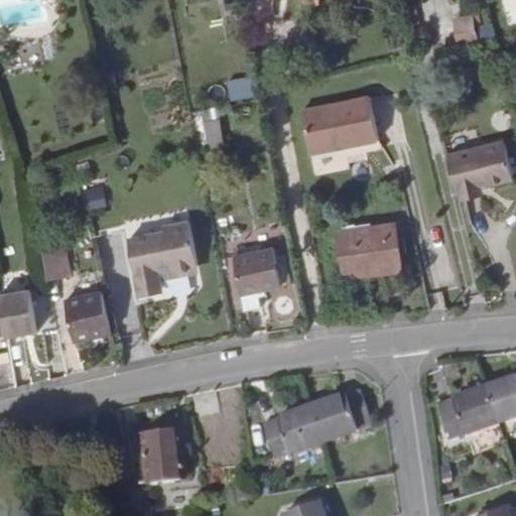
[(455,19),(453,39),(474,41),(475,20),(455,19)]
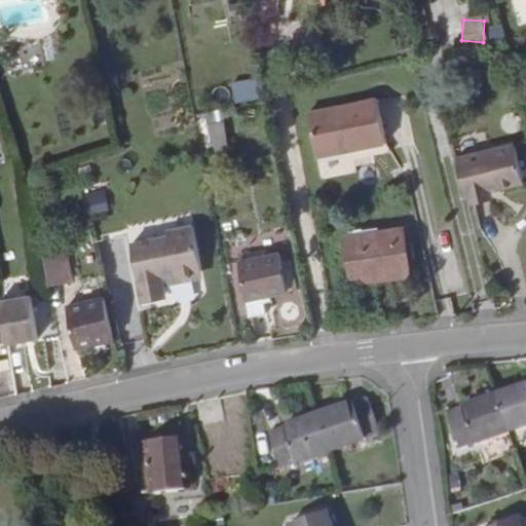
[(41,47),(10,48),(11,69),(42,68),(41,47)]
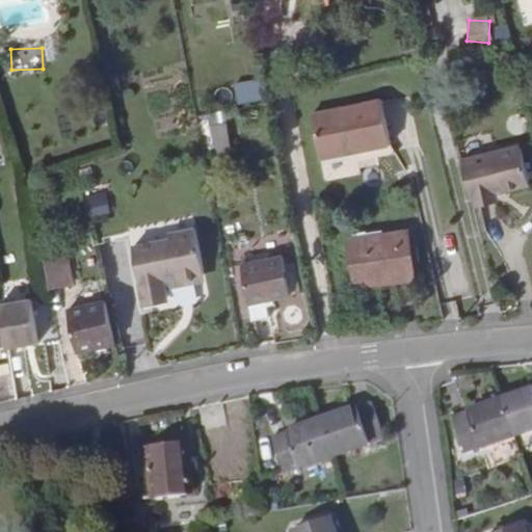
[(232,84),(237,104),(262,97),(257,77),(232,84)]
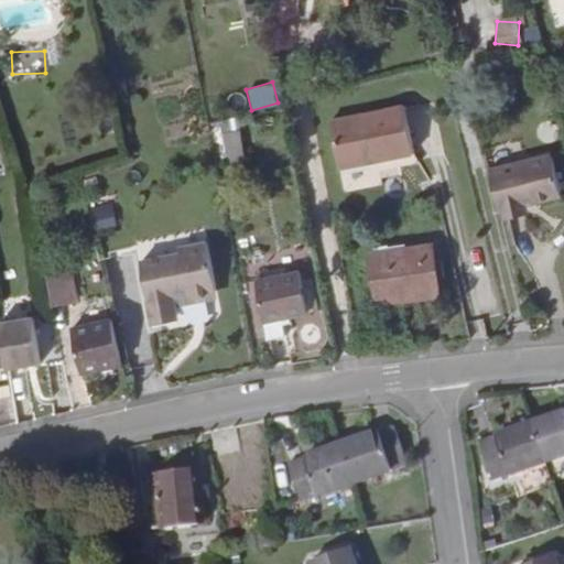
[(413,152),(403,104),(331,119),(340,166),(413,152)]
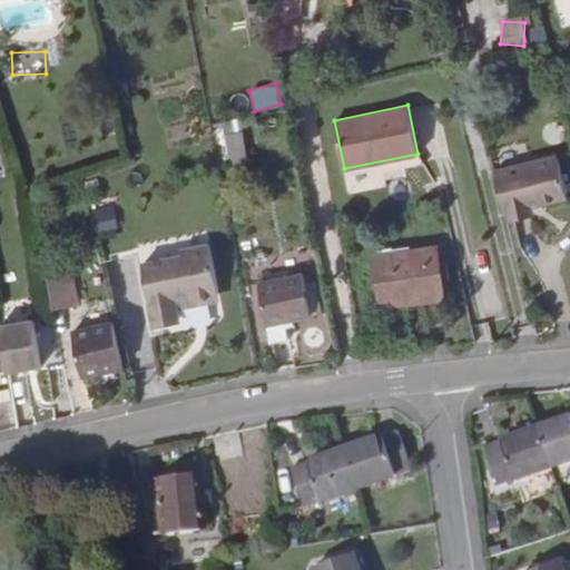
[(224,119),(226,160),(245,159),(243,118),(224,119)]
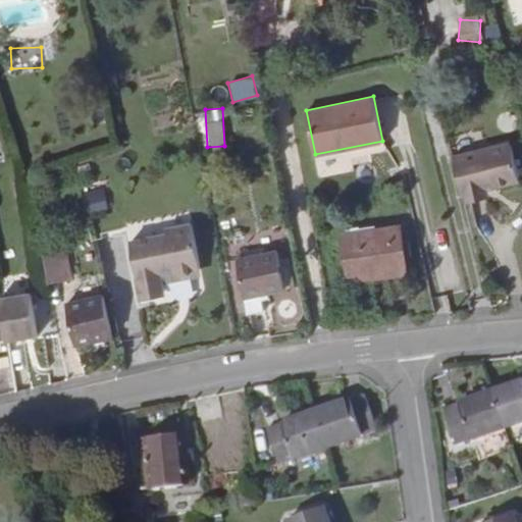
[(510,141),(453,154),(463,196),(486,190),(486,188),(519,178),(510,141)]
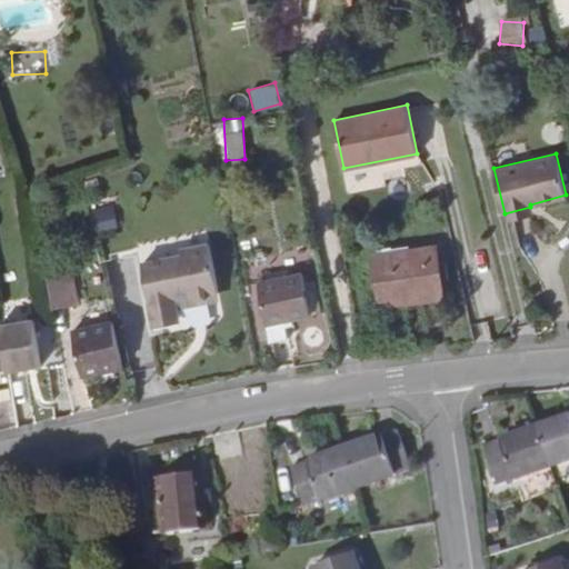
[(112,202),(88,209),(95,233),(118,227),(112,202)]
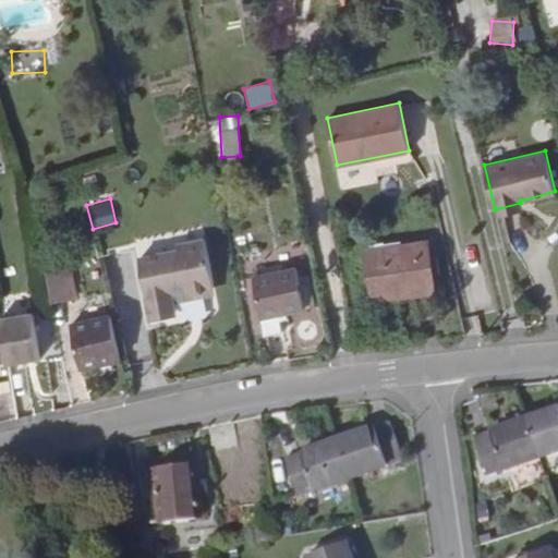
[(495,209),(497,217),(522,210),(520,203),(495,209)]
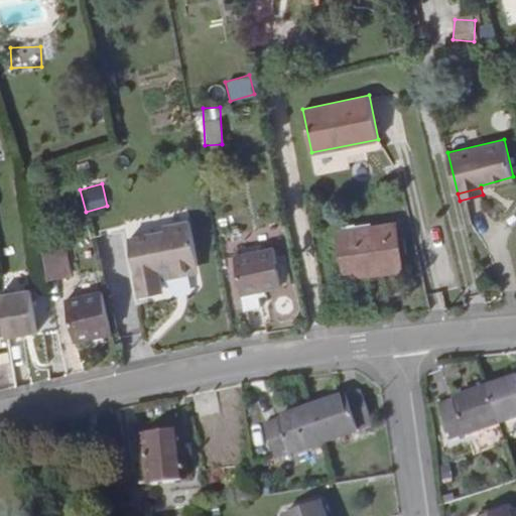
[(402,267),(394,223),(338,234),(347,278),(402,267)]
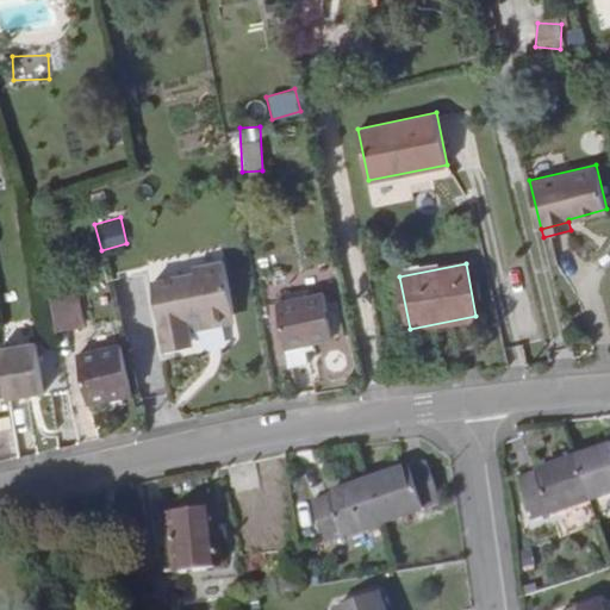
[(181,294),(150,302),(156,327),(209,315),(201,280),(180,285),(181,294)]
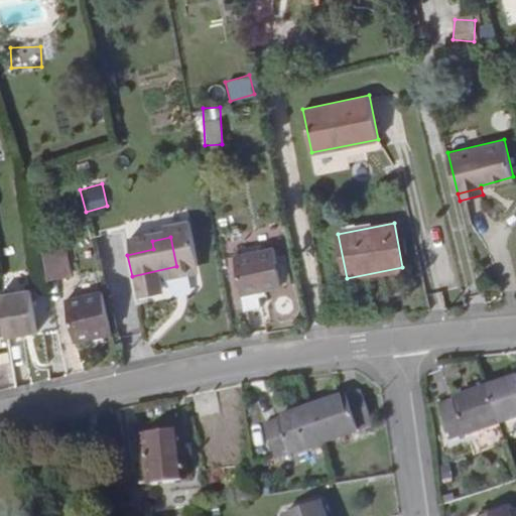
[(126,246),(127,255),(153,249),(152,241),(126,246)]
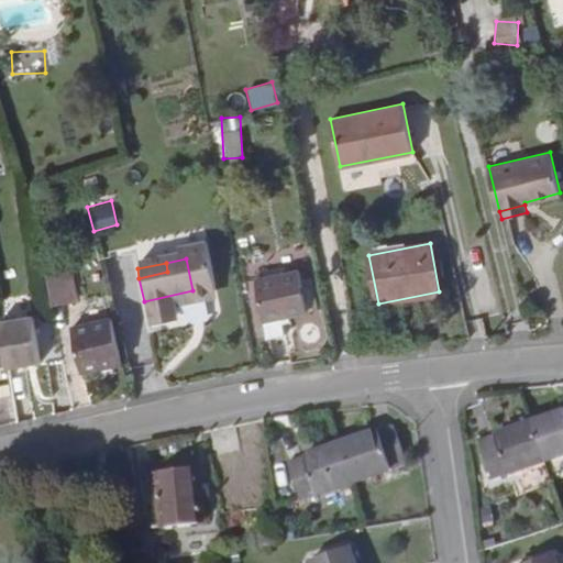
[(309,309),(301,271),(258,279),(268,333),(287,331),(284,315),(309,309)]
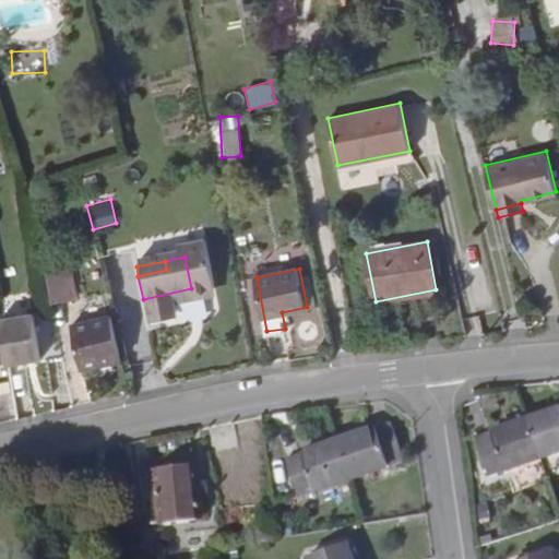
[(61,274),(49,277),(56,308),(69,306),(61,274)]
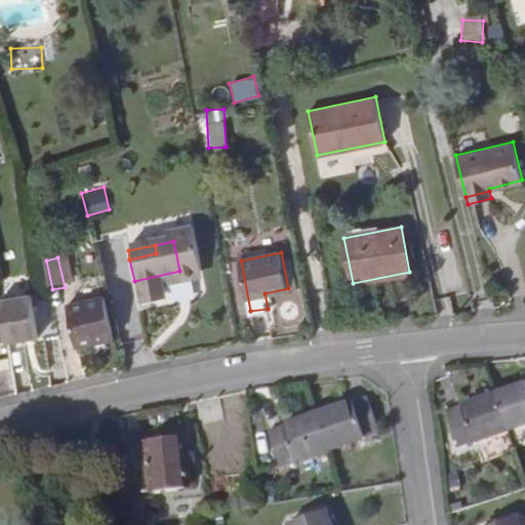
[(10,341),(11,345),(63,335),(52,291),(3,300),(3,301),(10,341)]
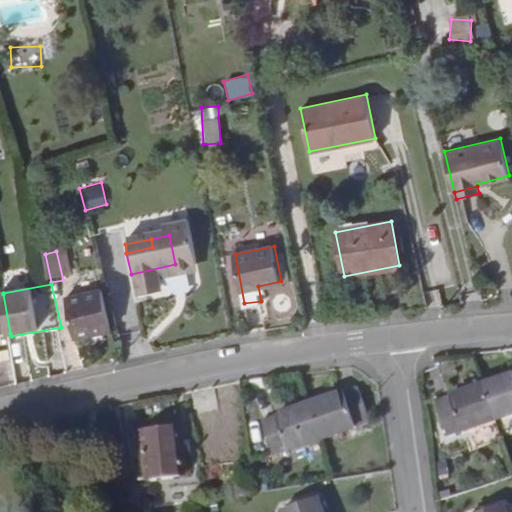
[(0,294),(0,335),(10,333),(3,294),(0,294)]
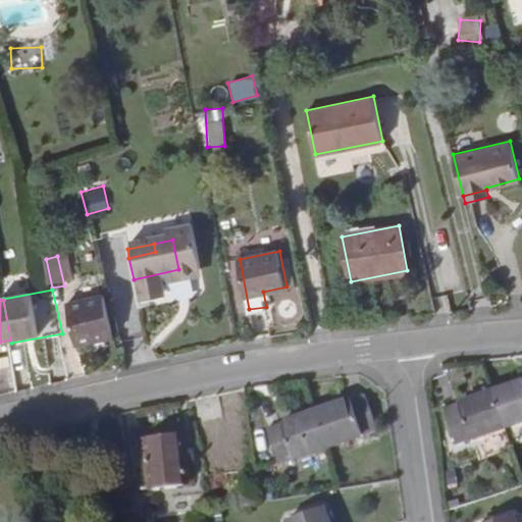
[(115,341),(106,300),(69,308),(77,349),(115,341)]
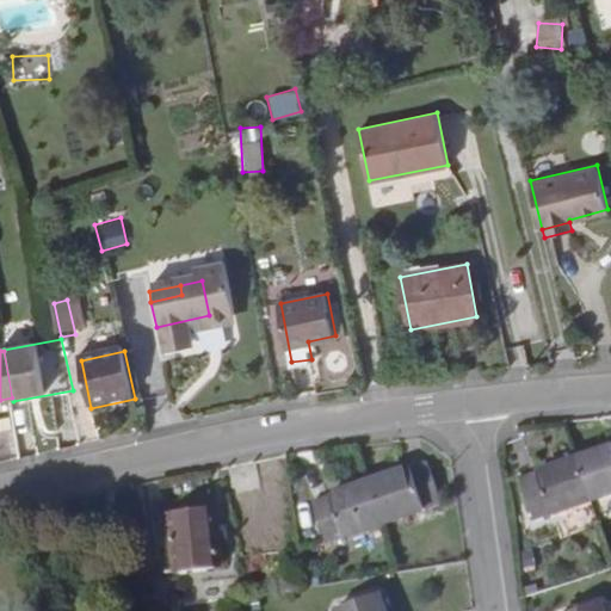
[(610,448),(578,460),(591,500),(610,492),(610,448)]
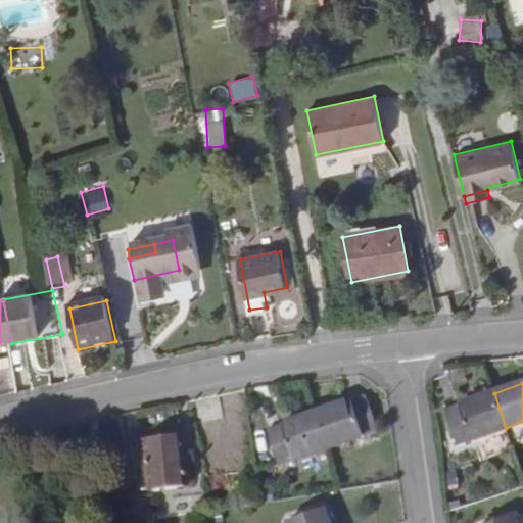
[(506,428),(494,393),(446,412),(458,445),(506,428)]
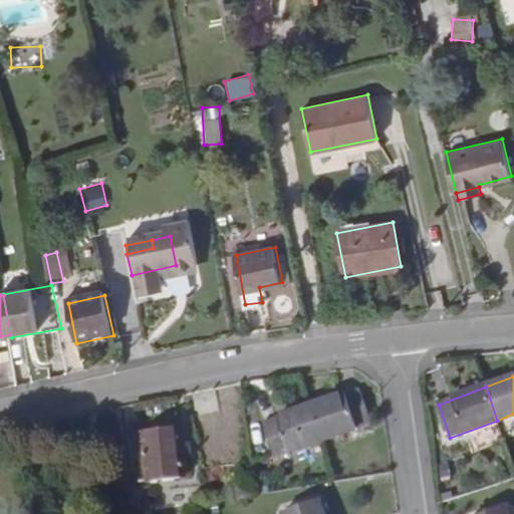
[(361,388),(311,405),(323,439),(371,421),(361,388)]
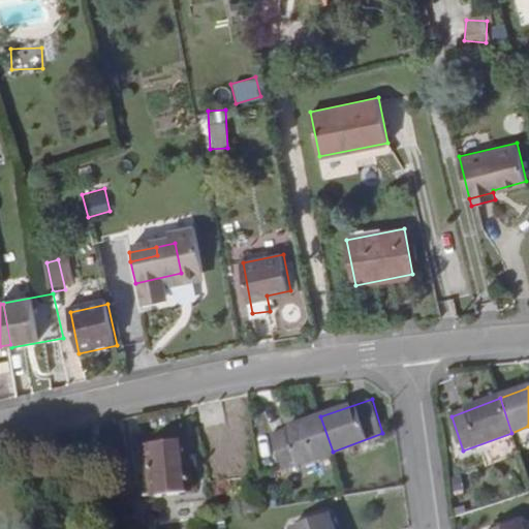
[(333,452),(320,416),(272,433),(284,468),(333,452)]
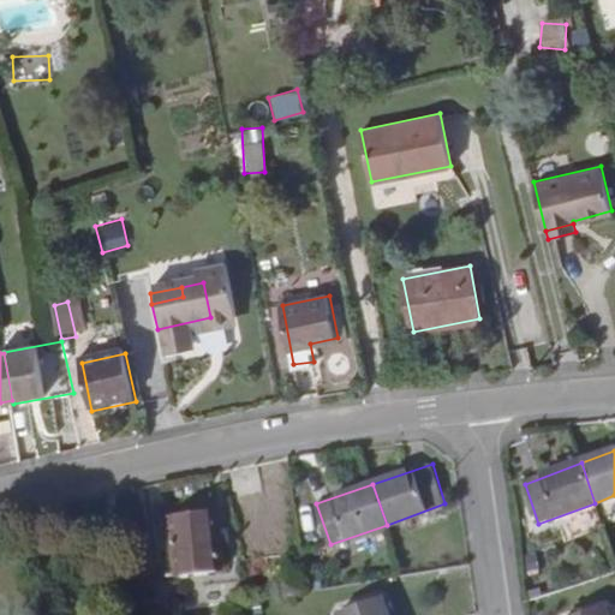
[(226,565),(220,511),(173,515),(180,569),(226,565)]
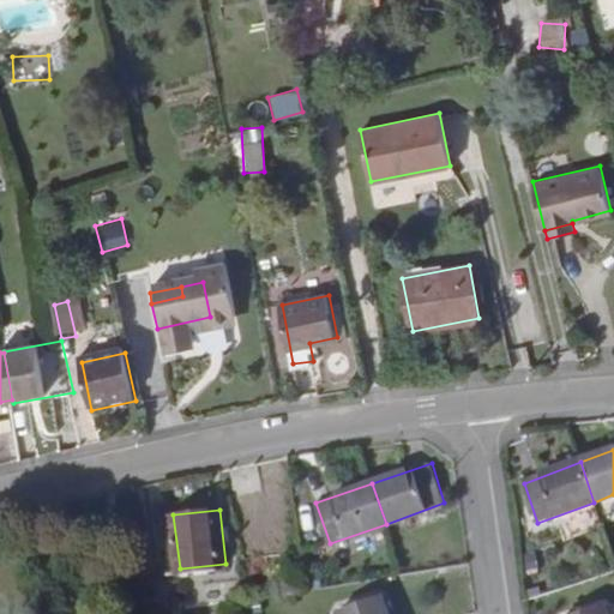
[(341,609),(342,613),(390,613),(384,595),(341,609)]
